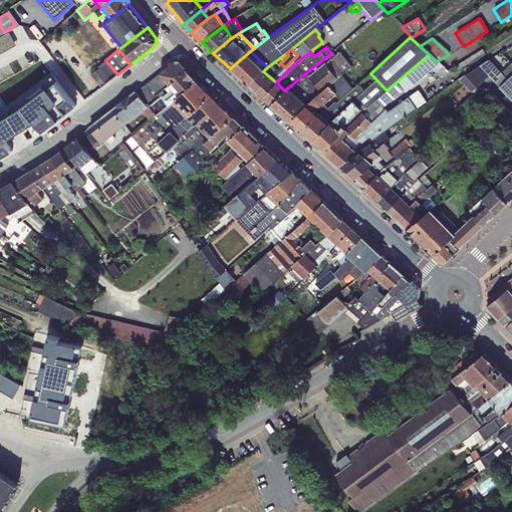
[(230,68),(248,85),(263,71),(267,67),(250,51),(230,68)]
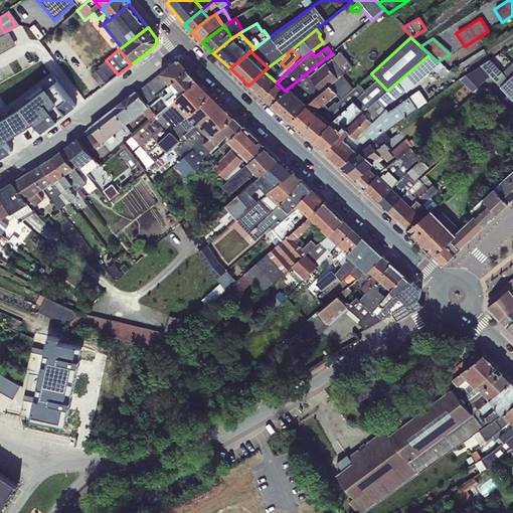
[(328,87),(345,73),(351,67),(339,53),(334,56),(332,53),(305,74),(288,89),(307,105),(328,87)]
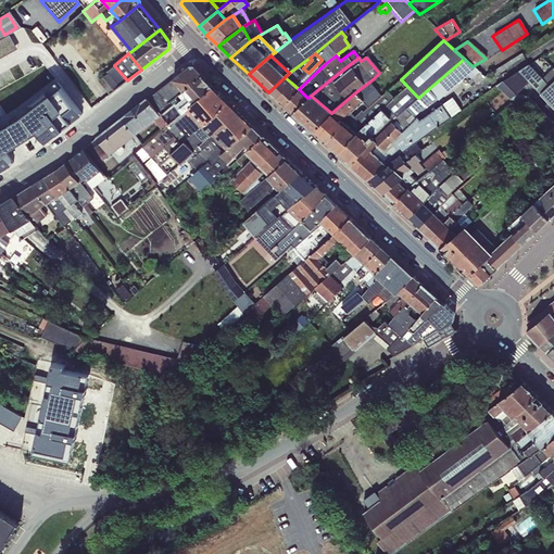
[(382,152),(414,120),(413,118),(436,99),(438,101),(466,76),(469,80),(478,73),(473,66),(464,59),(418,98),(391,122),(389,120),(366,142),(367,145),(372,140),(376,145),(382,152)]
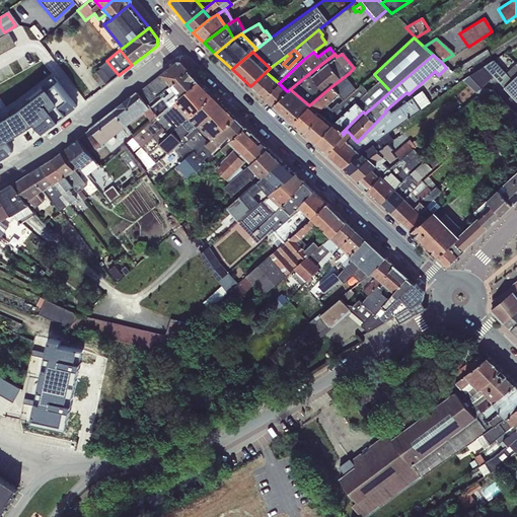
[(111,81),(119,75),(106,61),(98,68),(98,69),(99,69),(111,81)]
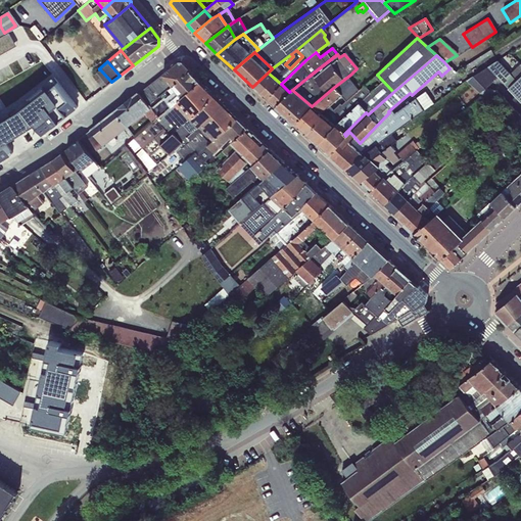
[(520,103),(520,76),(517,80),(512,74),(510,76),(496,61),(486,67),(496,78),(520,103)]
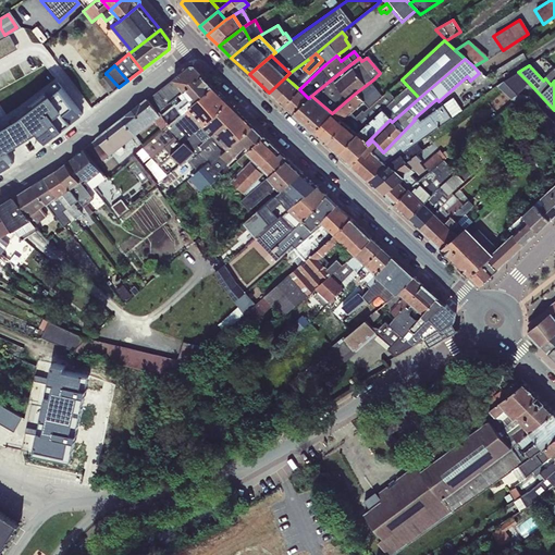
[(182,93),(206,77),(207,76),(205,75),(202,75),(194,68),(189,66),(171,81),(182,93)]
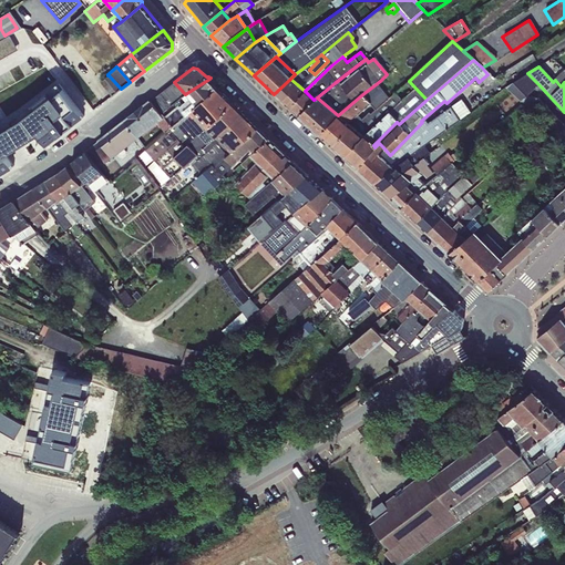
[(538,84),(527,73),(511,84),(525,98),(538,84)]
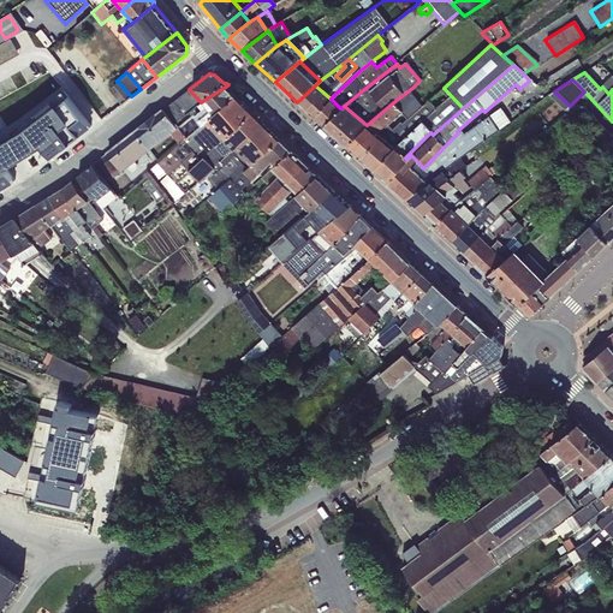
[(119,106),(131,96),(118,82),(117,82),(107,90),(119,106)]
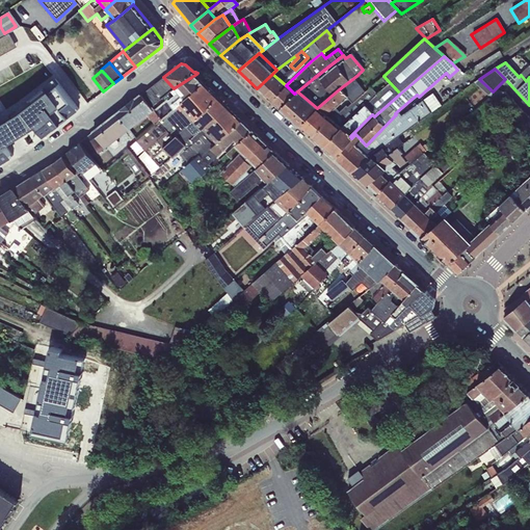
[(184,100),(204,84),(199,79),(199,78),(199,76),(196,74),(174,88),(184,100)]
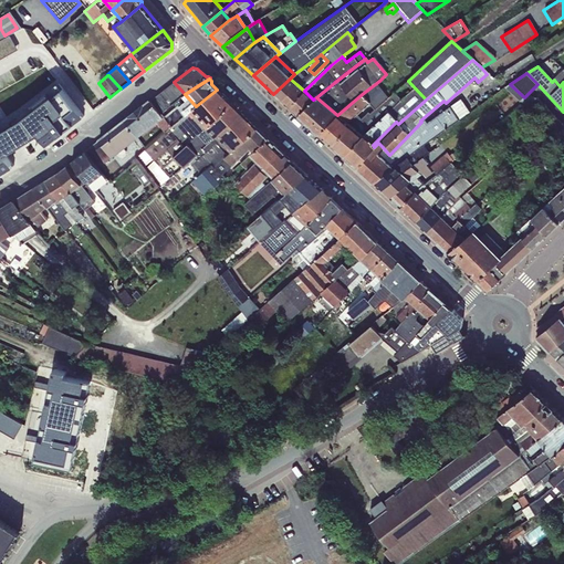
[(281,101),(296,84),(290,79),(273,94),(281,101)]
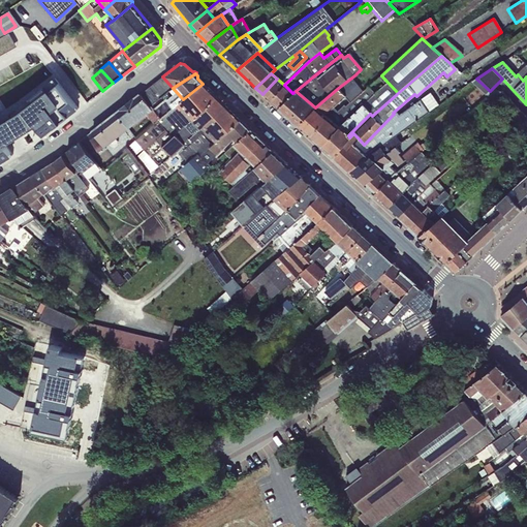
[(345,97),(358,86),(362,83),(354,75),(337,89),(315,107),(323,115),(344,96),(345,97)]
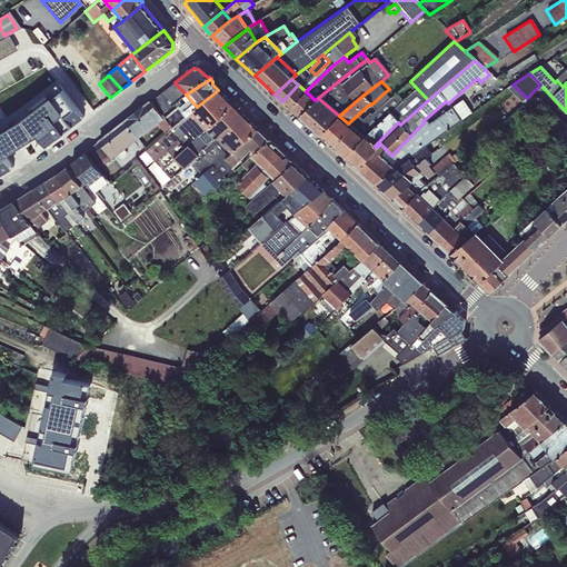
[(428,100),(410,81),(406,85),(413,92),(401,101),(364,137),(365,137),(375,146),(398,122),(400,125),(428,100)]
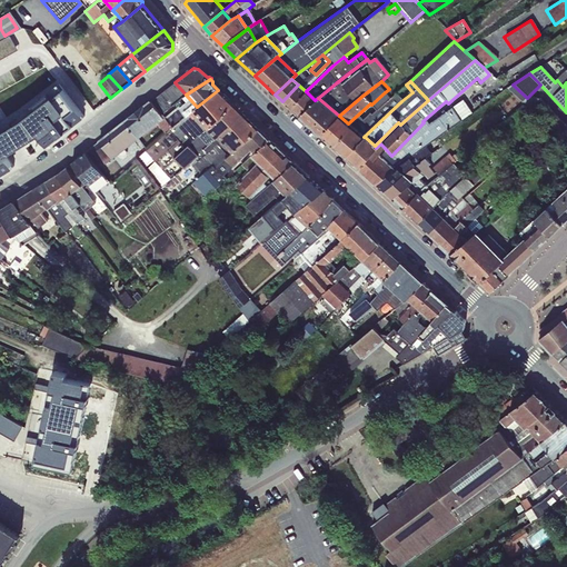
[(186,95),(175,82),(149,102),(160,116),(186,95)]
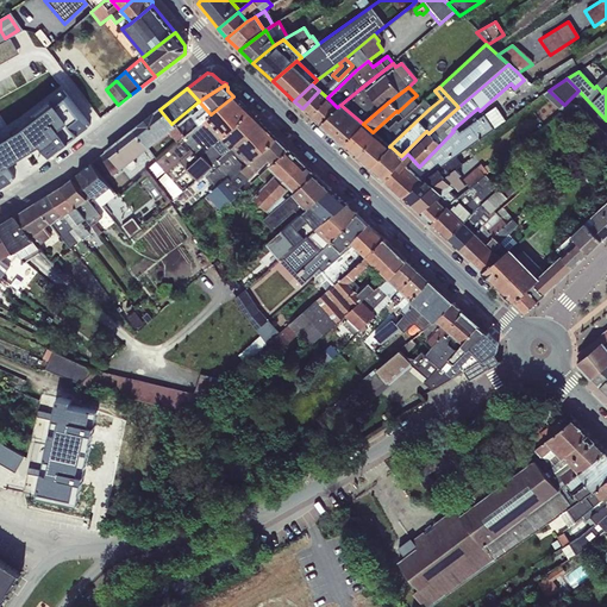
[(311,117),(327,98),(319,91),(302,108),(311,117)]
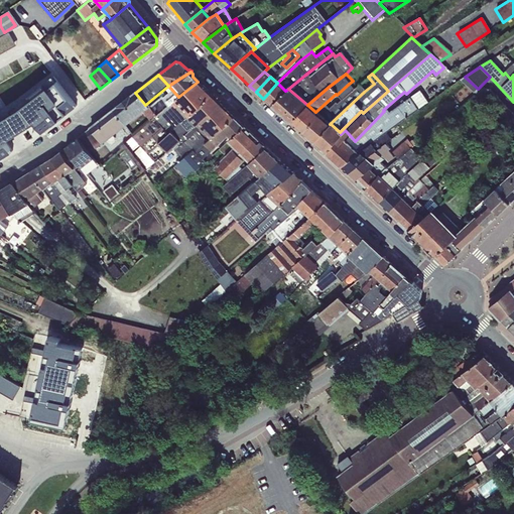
[(478,89),(465,77),(458,82),(473,94),(478,89)]
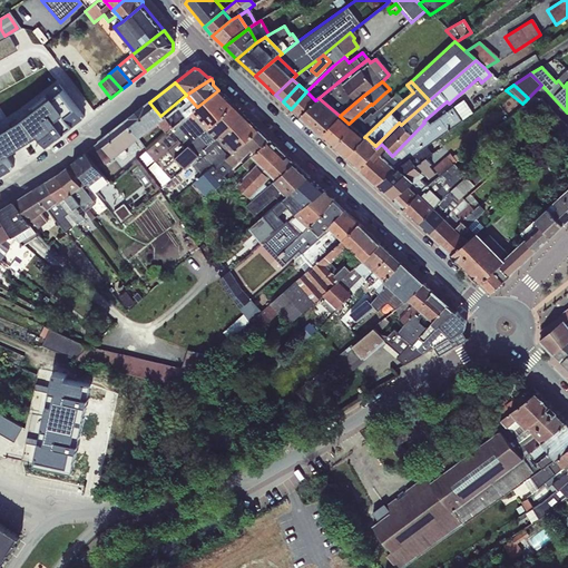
[(207,129),(223,116),(234,105),(218,90),(197,107),(193,113),(207,129)]
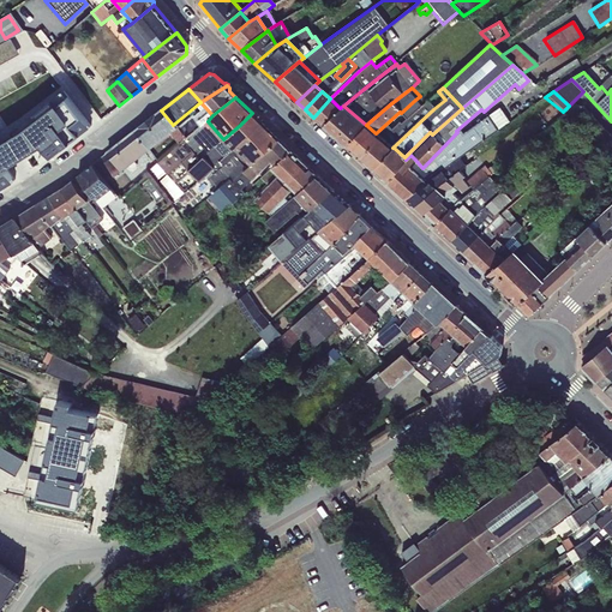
[(313,118),(323,126),(340,108),(330,99),(313,118)]
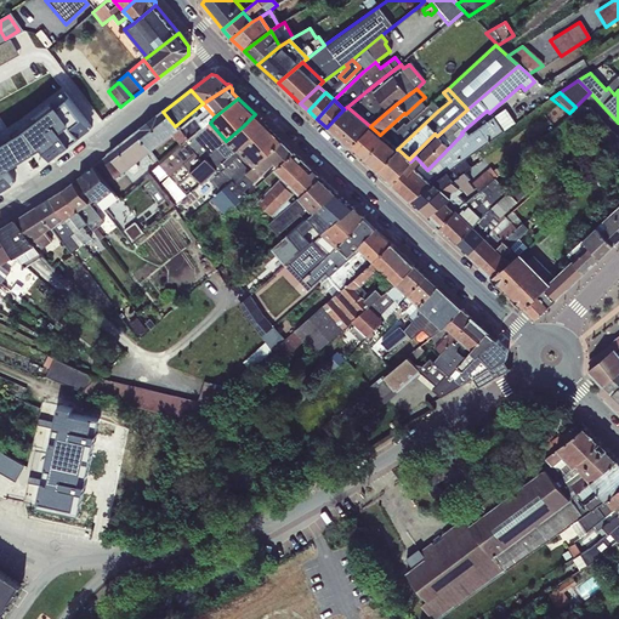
[(405,114),(410,121),(426,108),(420,101),(405,114)]
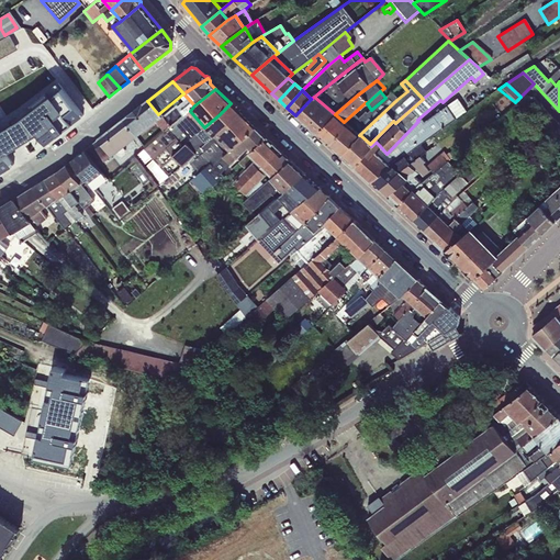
[(359,135),(396,100),(390,92),(385,98),(371,110),(366,114),(365,113),(358,120),(356,118),(347,125),(348,125),(359,135)]
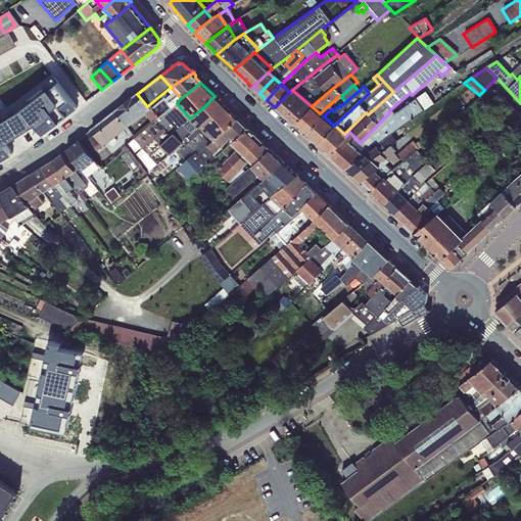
[(149,109),(142,114),(145,117),(148,115),(153,122),(155,120),(171,106),(177,103),(181,98),(171,87),(147,106),(149,109)]
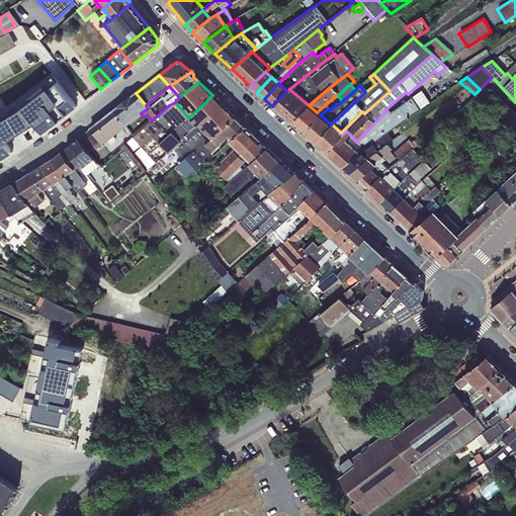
[(286,91),(272,106),(291,123),(309,105),(289,89),(286,91)]
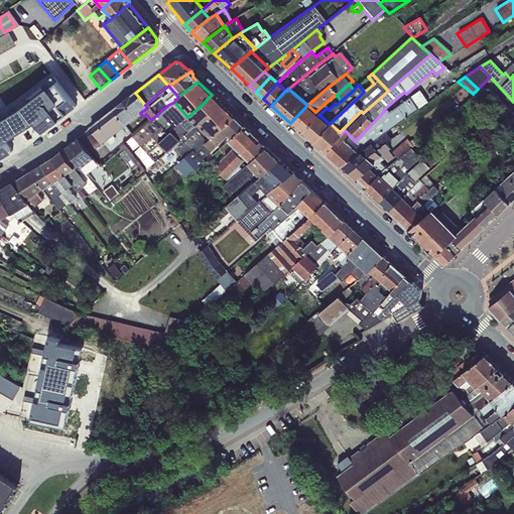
[(513,117),(489,91),(478,89),(473,94),(513,133),(513,117)]
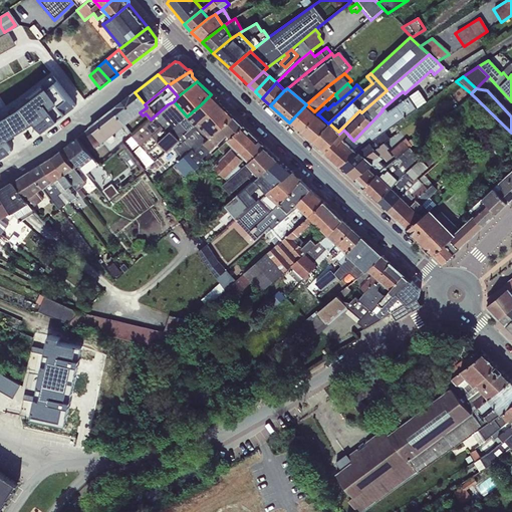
[(145,104),(135,92),(135,91),(110,110),(123,125),(140,112),(147,107),(145,104)]
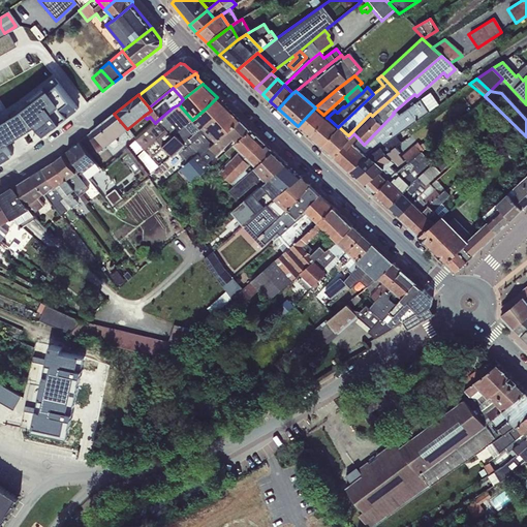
[(367,156),(399,133),(437,106),(429,94),(398,115),(396,112),(394,114),(364,145),(358,137),(351,145),(366,157),(367,156)]
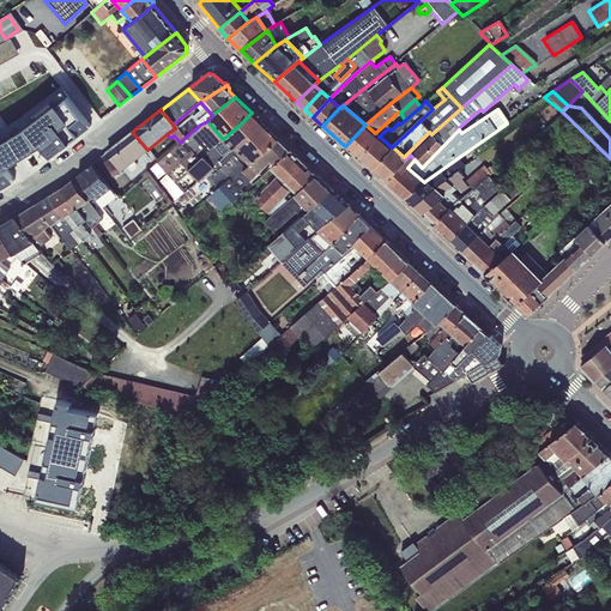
[(234,149),(261,123),(252,113),(240,125),(223,139),(222,139),(222,140),(231,150),(234,149)]
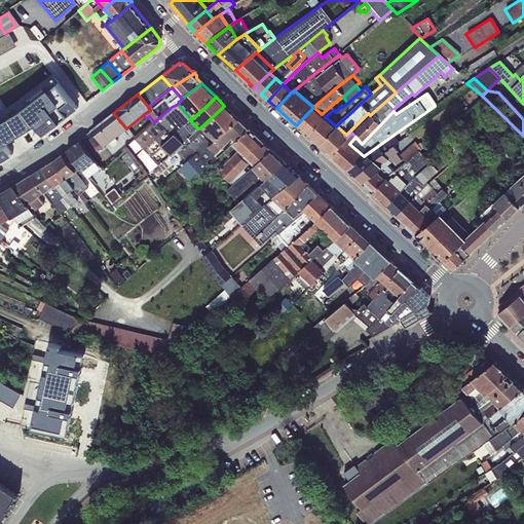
[(172,107),(156,120),(161,127),(170,121),(178,131),(190,120),(190,119),(191,119),(178,104),(172,107)]
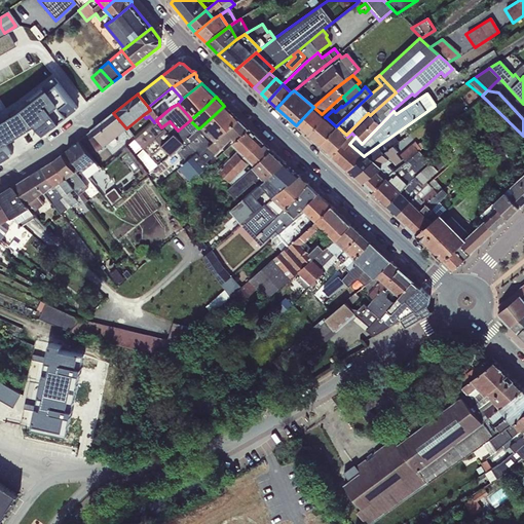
[(226,131),(239,119),(224,106),(200,127),(214,142),(226,131)]
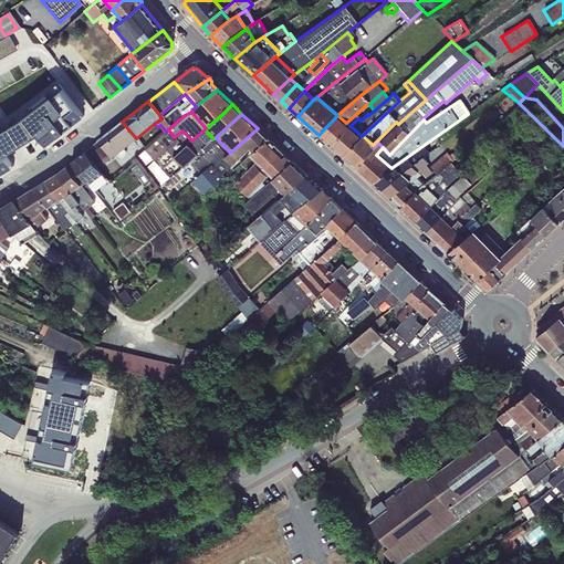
[(332,147),(351,126),(350,126),(346,123),(337,115),(319,135),(332,147)]
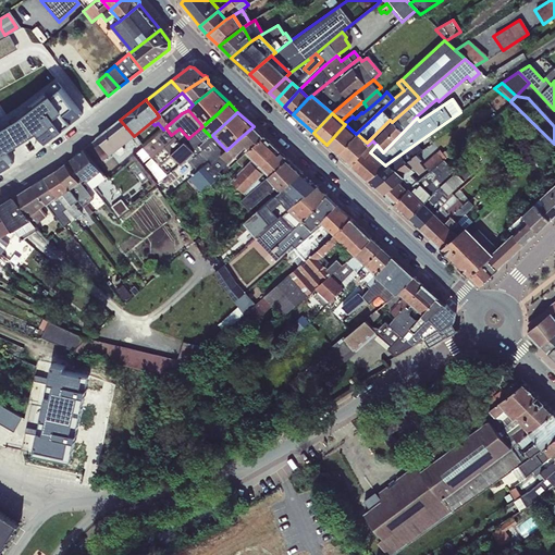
[(134,136),(120,120),(95,139),(96,139),(109,157),(113,153),(121,147),(134,136)]
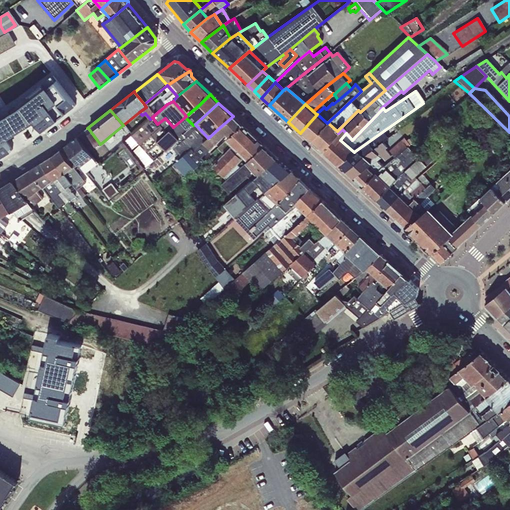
[(310,142),(328,123),(327,123),(317,114),(300,133),(310,142)]
